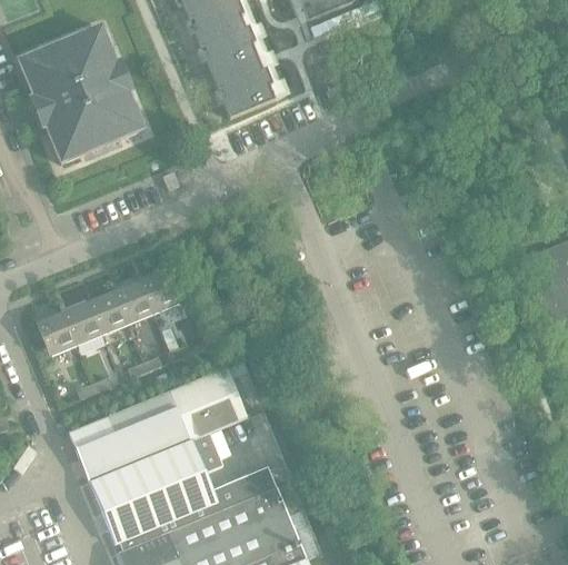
[(181,0),(190,20),(193,19),(199,30),(195,32),(201,49),(206,47),(210,58),(206,60),(219,90),(222,89),(227,100),(223,101),(230,118),(276,100),(270,86),(273,85),(267,68),(263,69),(252,43),(256,42),(249,26),(246,27),(241,16),(245,15),(239,0),(181,0)]
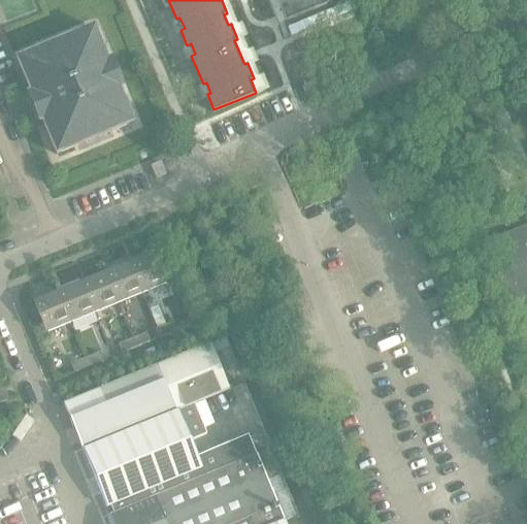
[(282,0),(283,3),(280,4),(286,19),(327,2),(326,0),(282,0)]
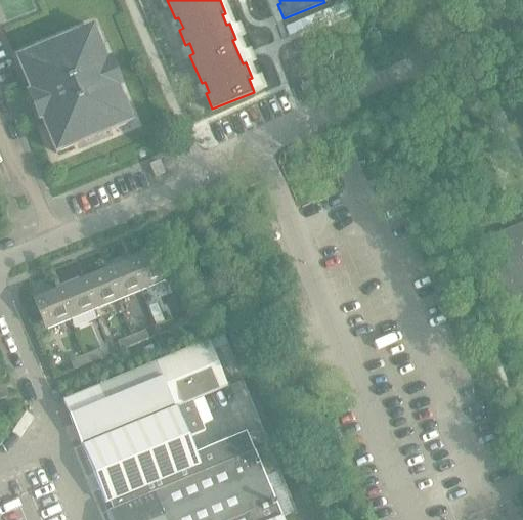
[(93,25),(17,55),(32,90),(28,92),(38,118),(43,117),(57,150),(133,119),(119,85),(123,83),(113,56),(107,58),(93,25)]
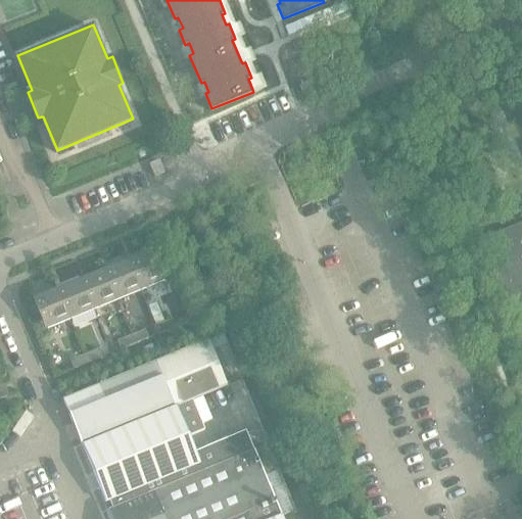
[(299,38),(293,41),(296,47),(302,44),(299,38)]
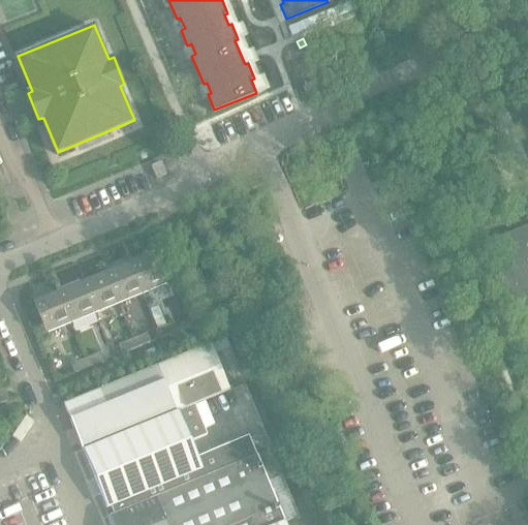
[(527,167),(513,175),(510,167),(517,165),(506,143),(484,151),(493,175),(496,174),(499,181),(471,192),(527,332),(527,167)]
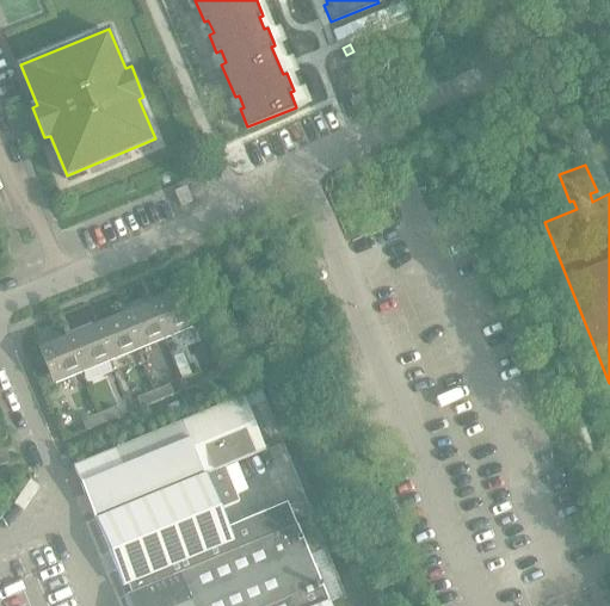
[(193,198),(188,184),(177,189),(183,203),(193,198)]
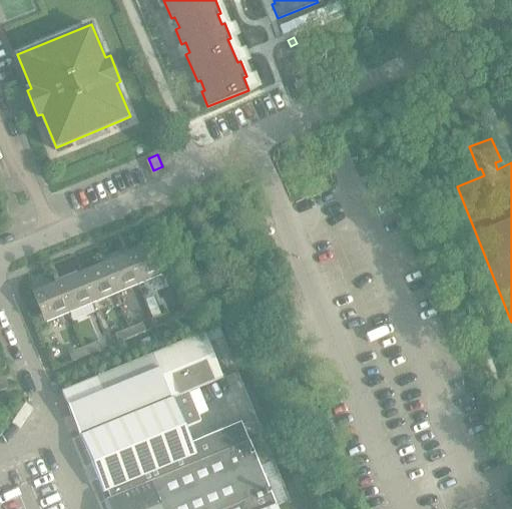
[(150,241),(126,250),(139,282),(162,272),(150,241)]
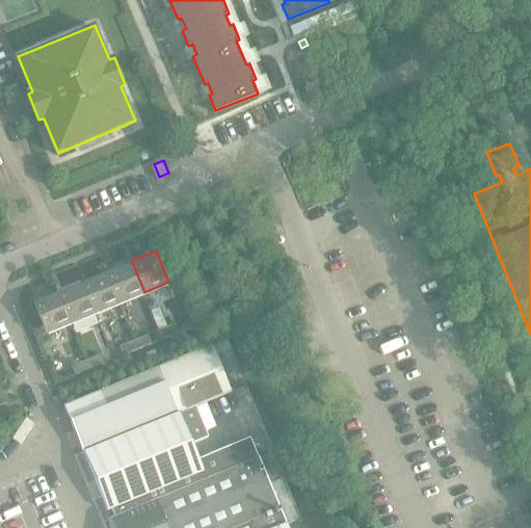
[(131,260),(107,270),(120,301),(144,292),(131,260)]
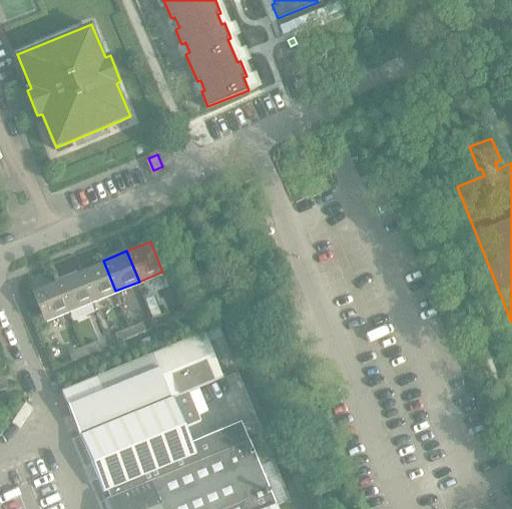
[(103,261),(80,270),(92,301),(115,291),(103,261)]
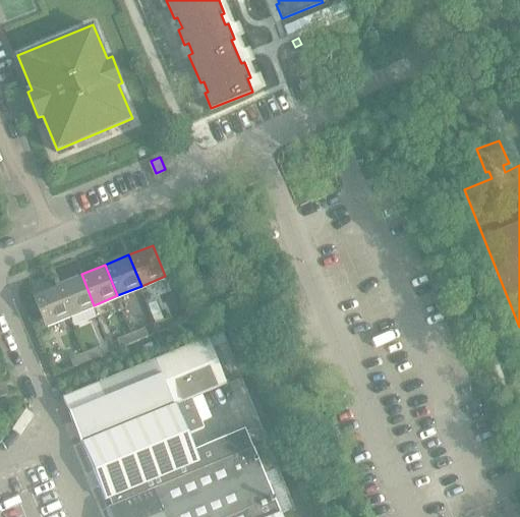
[(81,274),(58,284),(70,314),(94,305),(81,274)]
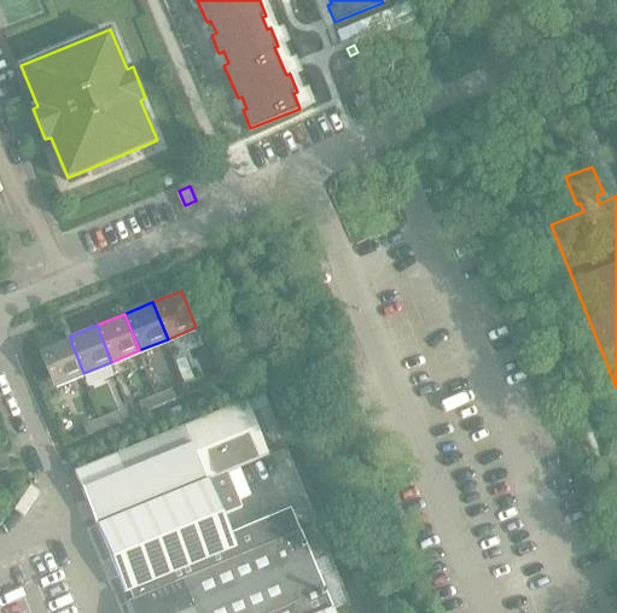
[(56,385),(83,373),(69,337),(40,348),(56,385)]
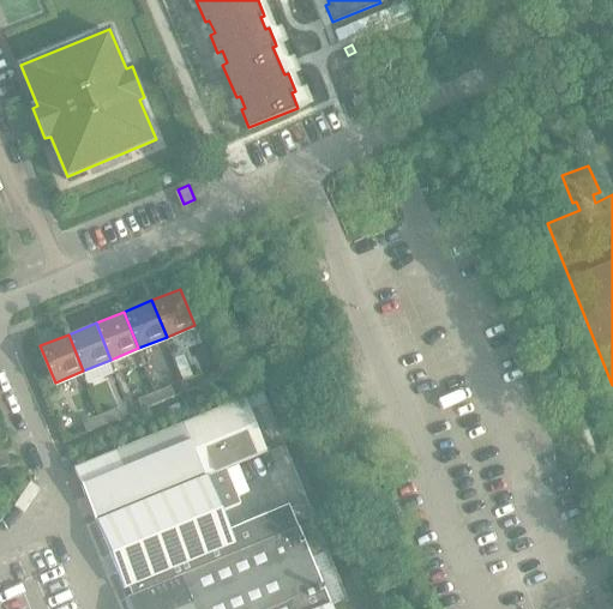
[(185,351),(174,356),(184,380),(194,375),(185,351)]
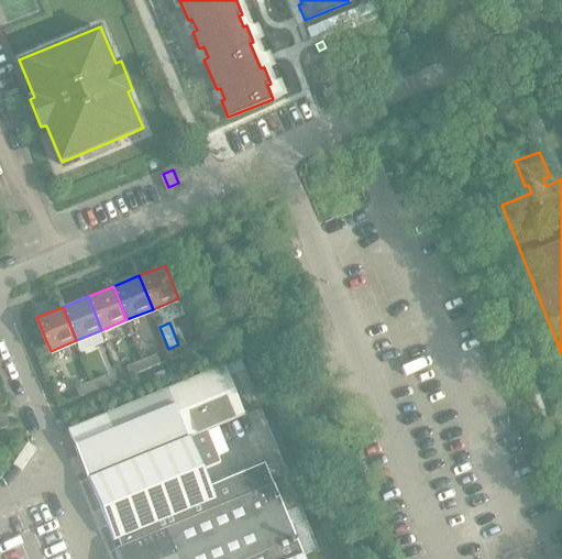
[(171,359),(184,353),(179,344),(178,344),(168,349),(166,350),(171,359)]
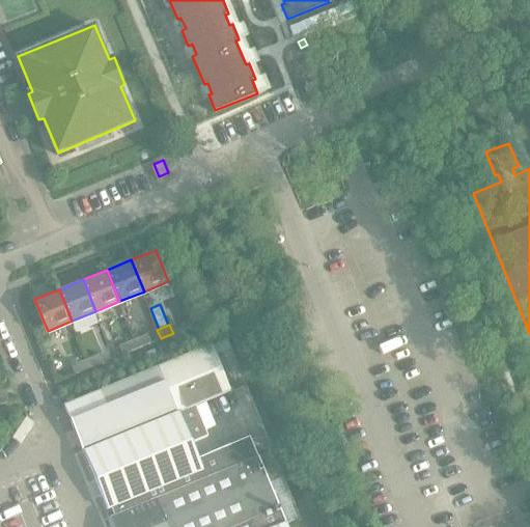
[(147,333),(135,338),(138,347),(151,341),(147,333)]
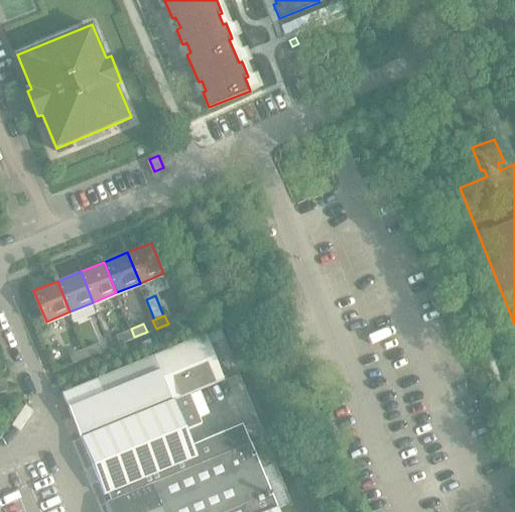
[(120,343),(134,337),(131,329),(116,335),(120,343)]
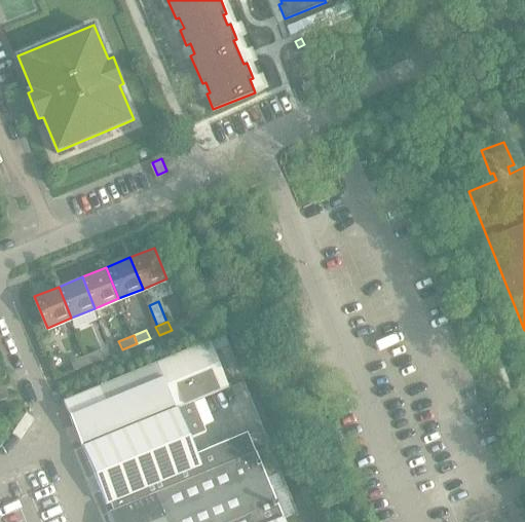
[(65,399),(83,444),(180,405),(230,385),(212,339),(65,399)]
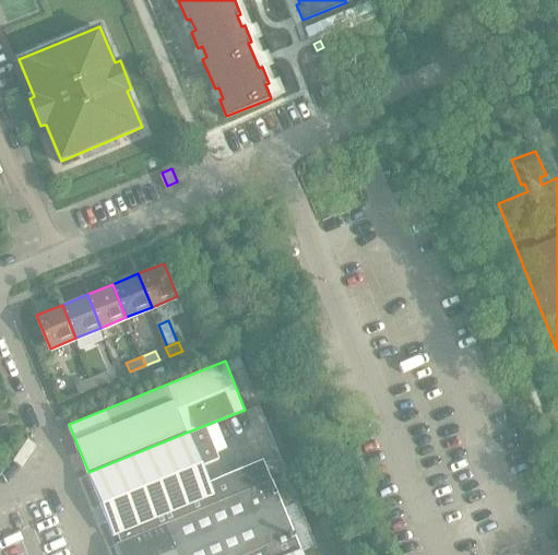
[(106,369),(91,376),(94,385),(109,378),(106,369)]
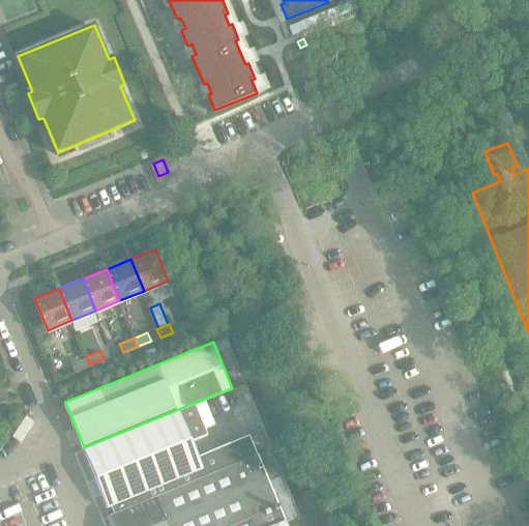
[(77,370),(89,364),(86,356),(72,361),(77,370)]
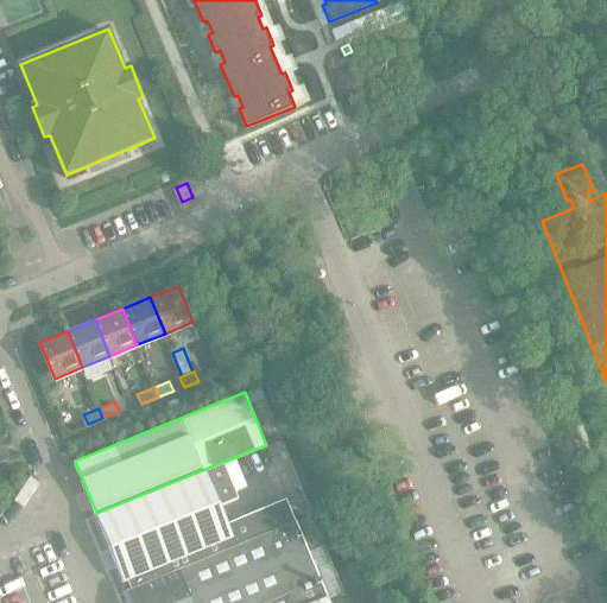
[(5,440),(0,442),(0,459),(11,455),(5,440)]
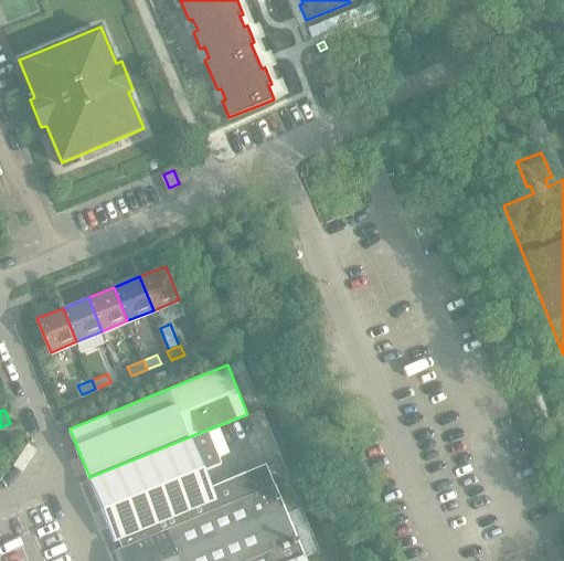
[(247,414),(242,416),(253,445),(258,443),(265,441),(254,412),(247,414)]
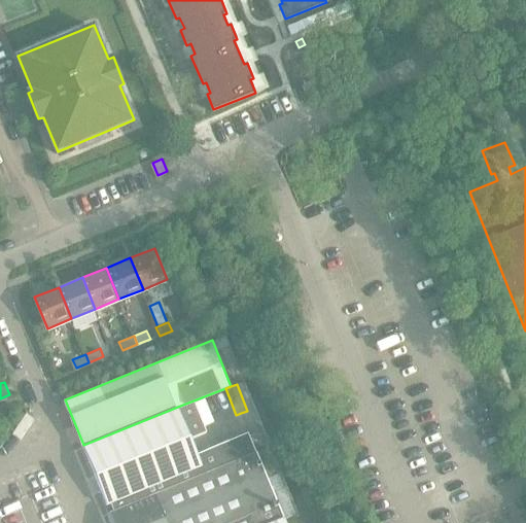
[(180,406),(83,445),(107,502),(126,494),(130,502),(206,472),(257,451),(249,432),(199,453),(180,406)]
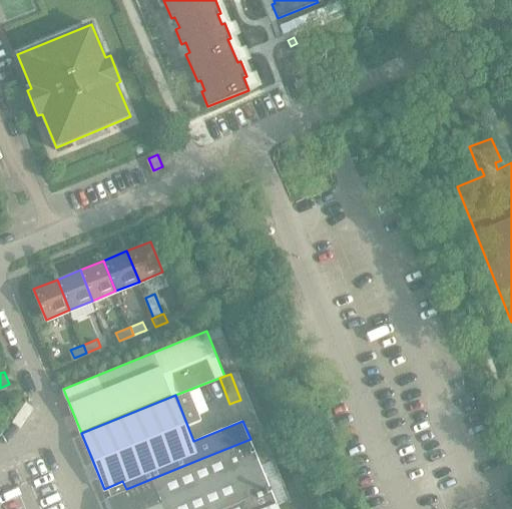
[(111,508),(263,508),(277,503),(250,439),(200,459),(126,489),(107,497),(111,508)]
